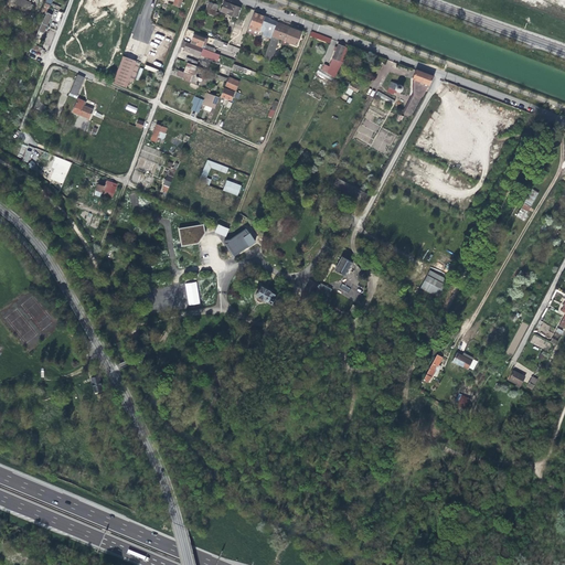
[(22,0),(17,0),(16,3),(29,9),(31,3),(22,0)]
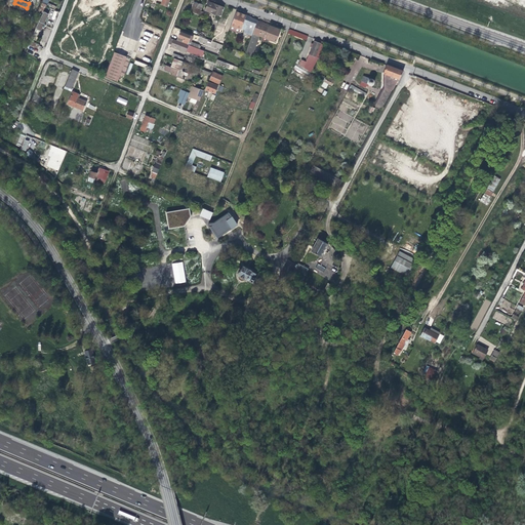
[(162,0),(160,7),(167,9),(170,0),(162,0)]
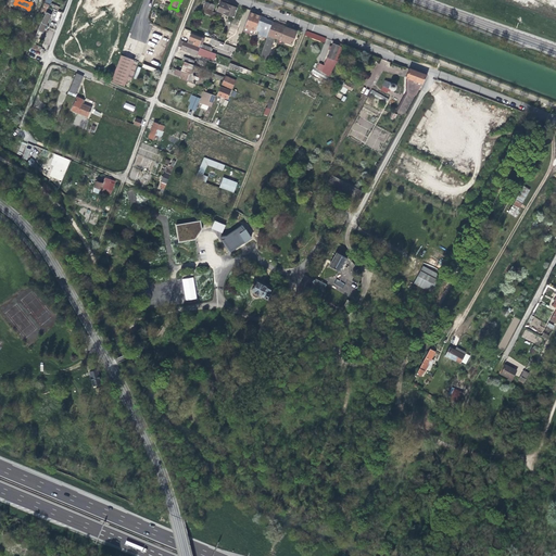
[(210,16),(215,4),(211,2),(207,1),(201,13),(210,16)]
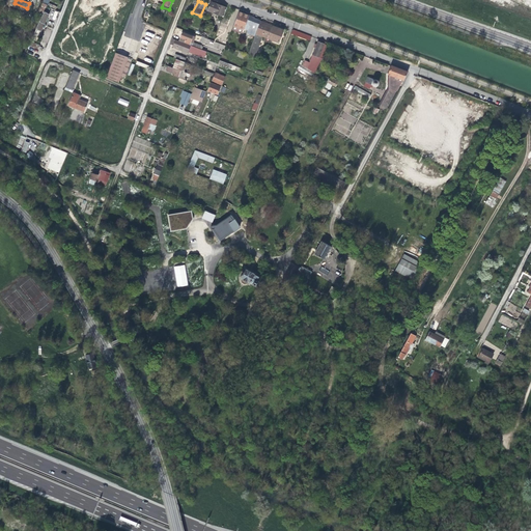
[(37,11),(43,14),(47,6),(47,5),(42,2),(37,11)]
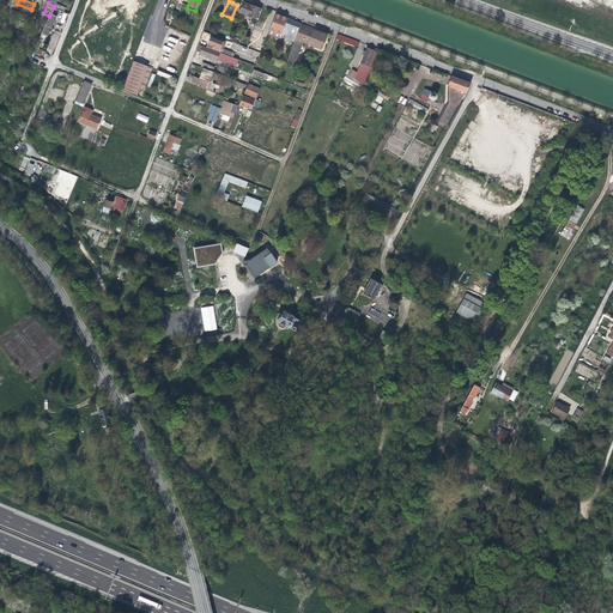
[(258,19),(258,18),(261,8),(255,6),(246,2),(241,13),(258,19)]
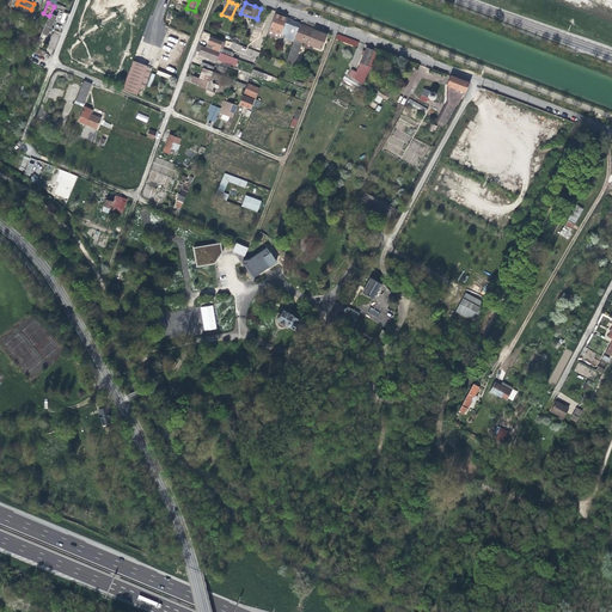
[(57,10),(54,7),(49,16),(48,20),(41,34),(44,35),(47,36),(53,24),(56,17),(55,16),(57,10)]
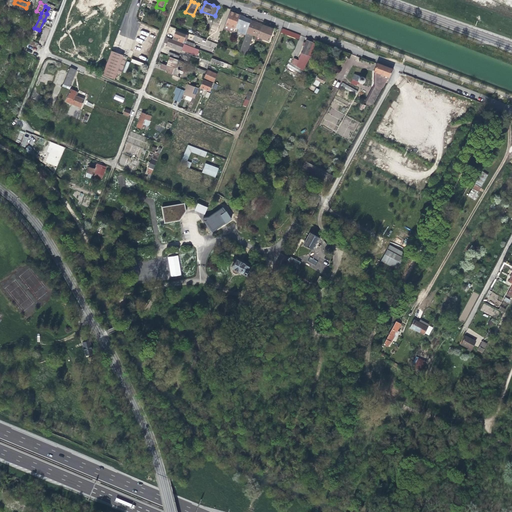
[(218,7),(215,15),(221,17),(224,9),(218,7)]
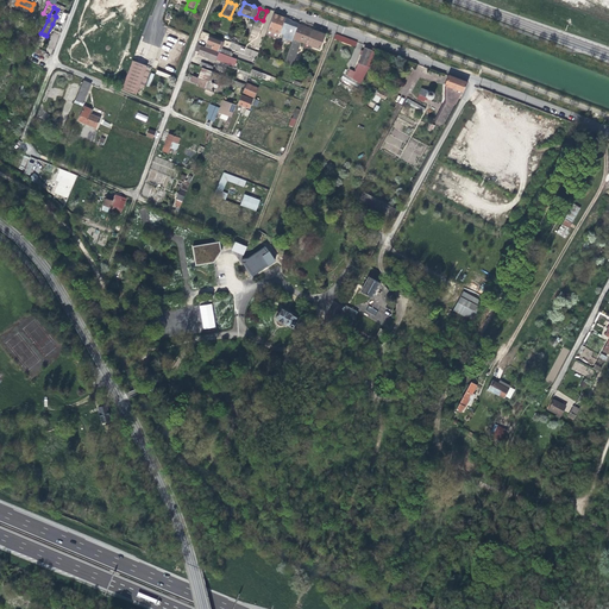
[(274,14),(268,29),(272,30),(283,35),(286,36),(284,38),(278,56),(286,58),(299,25),(299,24),(292,22),(292,20),(284,18),(274,14)]
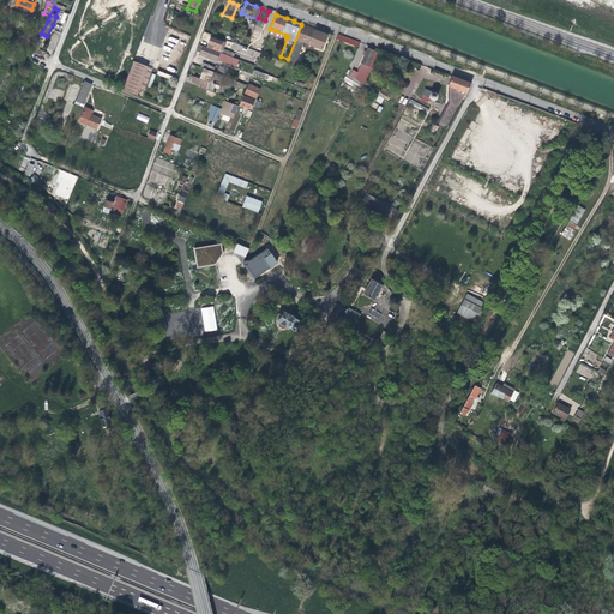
[(314,30),(301,25),(288,59),(287,62),(294,65),(301,43),(304,43),(308,46),(309,44),(321,49),(327,35),(314,30)]
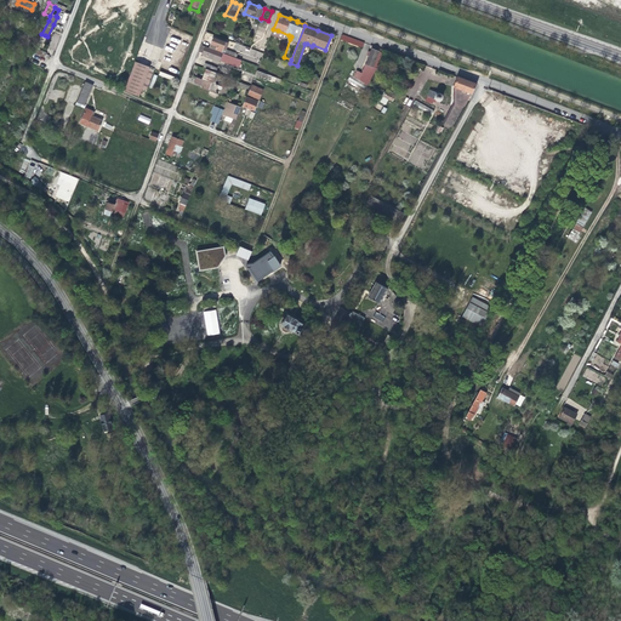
[(41,43),(45,35),(41,34),(33,52),(45,58),(47,55),(39,50),(43,43),(41,43)]
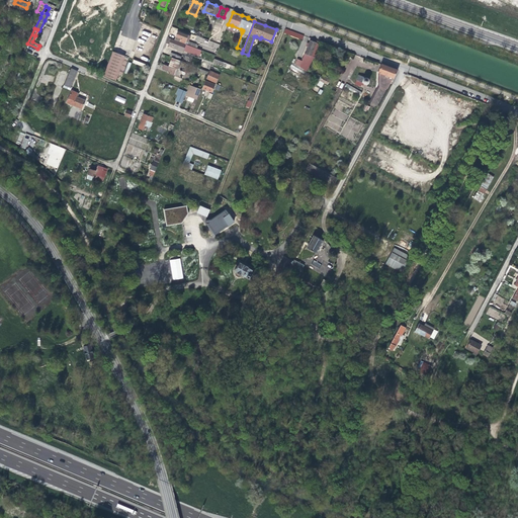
[(222,40),(225,32),(221,30),(213,28),(209,36),(222,40)]
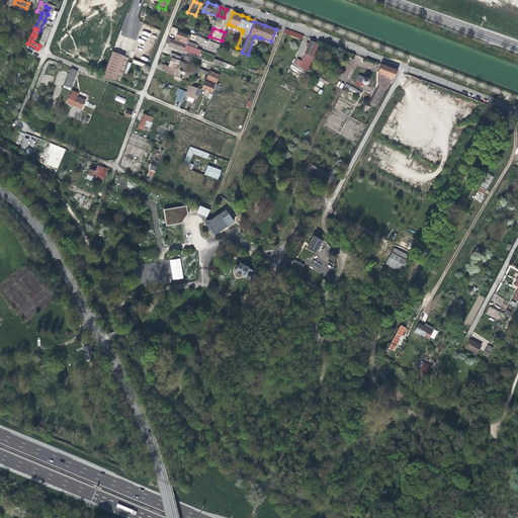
[(299,37),(300,34),(285,28),(284,32),(299,37)]
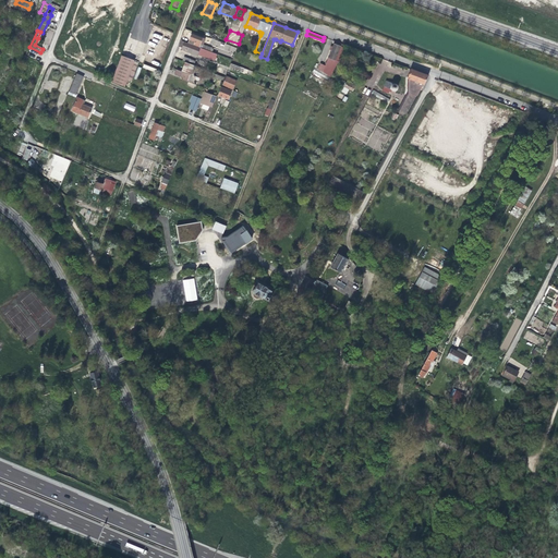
[(194,45),(193,45),(199,47),(201,44),(203,45),(205,38),(192,34),(189,43),(194,45)]
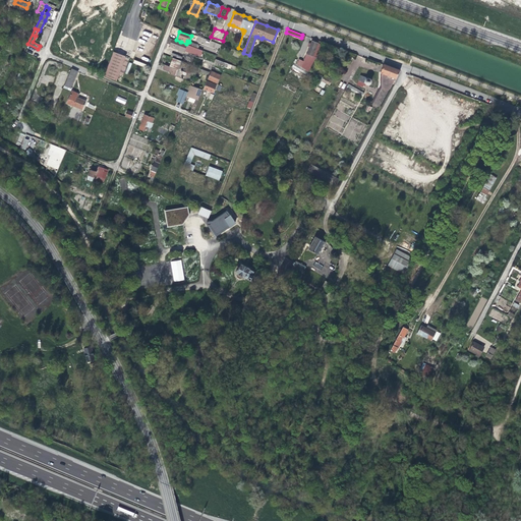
[(184,50),(201,57),(204,50),(186,44),(186,45),(172,39),(169,37),(167,43),(170,44),(170,46),(184,51),(184,50)]
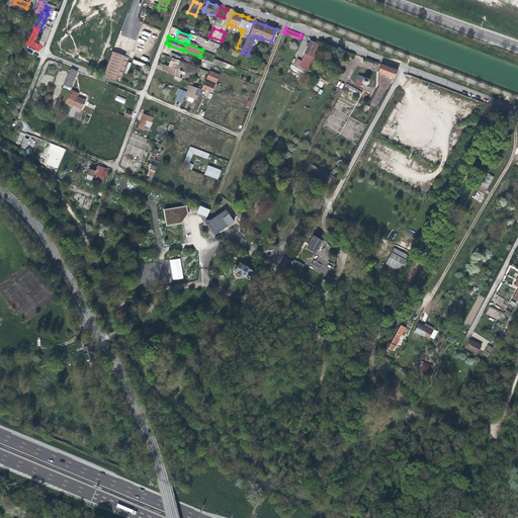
[(196,36),(195,42),(218,49),(220,44),(196,36)]
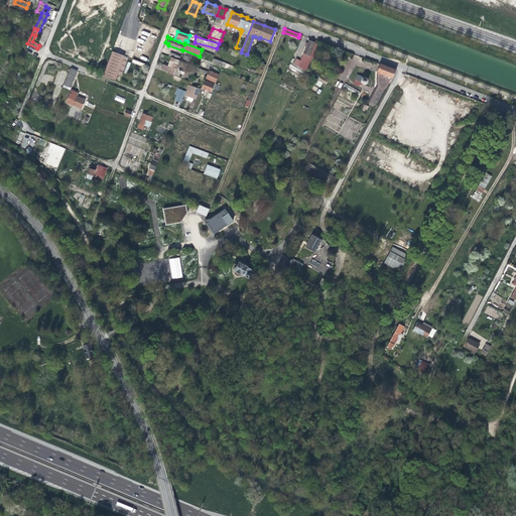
[(248,55),(255,36),(253,36),(247,54),(248,55)]
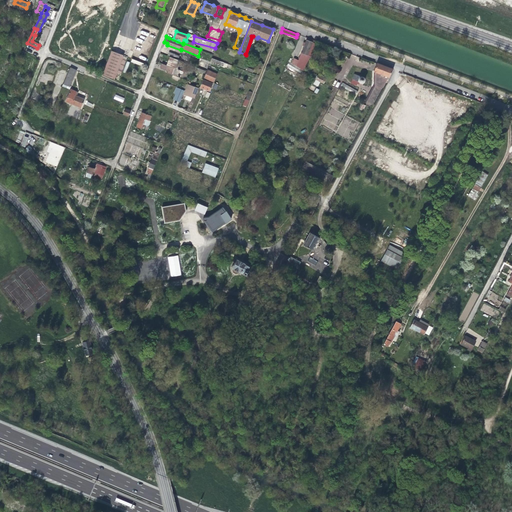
[(301,52),(310,55),(316,44),(313,42),(306,40),(301,52)]
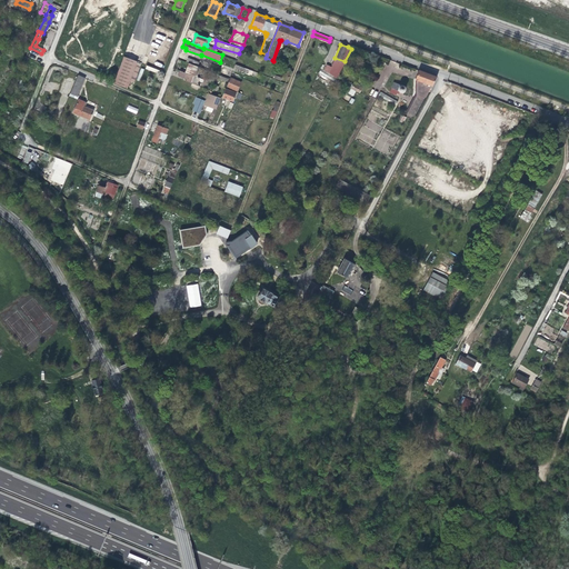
[(137,61),(123,56),(122,57),(112,83),(126,89),(129,81),(133,83),(140,65),(136,62),(137,61)]
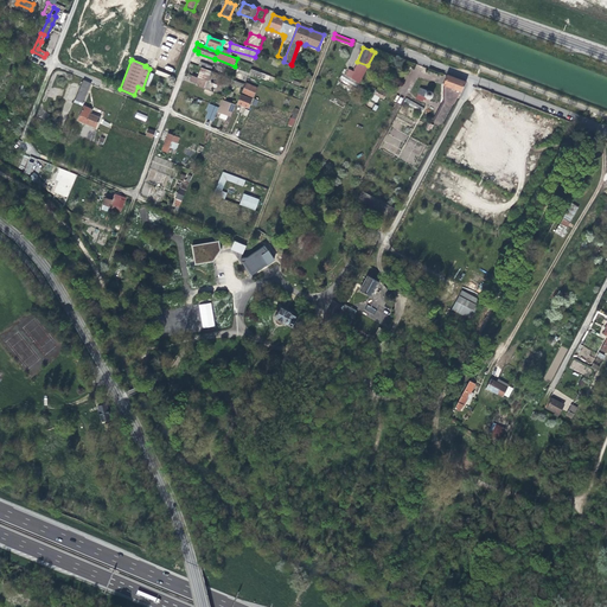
[(358,83),(368,65),(357,62),(353,71),(351,78),(358,83)]
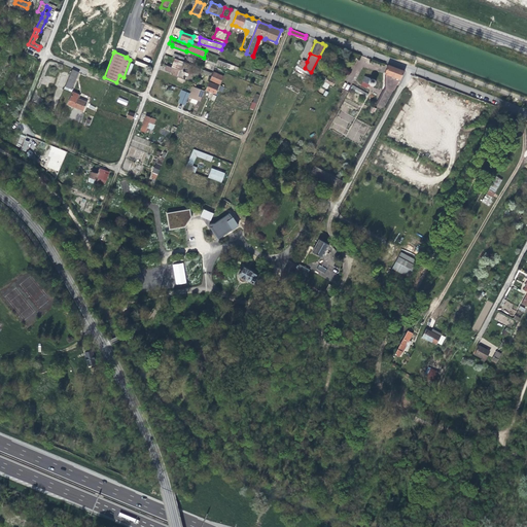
[(162,60),(161,63),(182,71),(185,63),(174,60),(172,64),(162,60)]
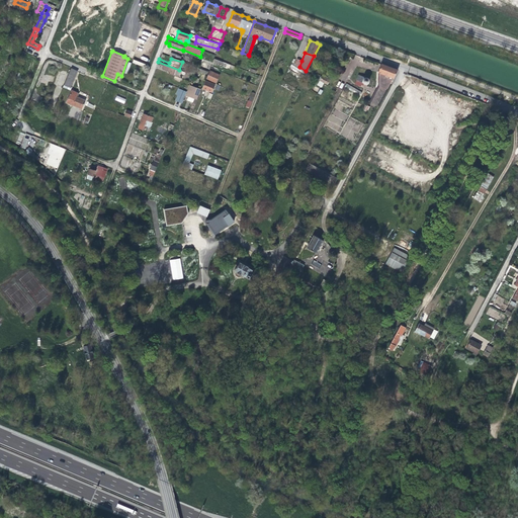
[(282,82),(280,85),(293,93),(306,71),(292,63),(285,74),(286,74),(281,82),(282,82)]
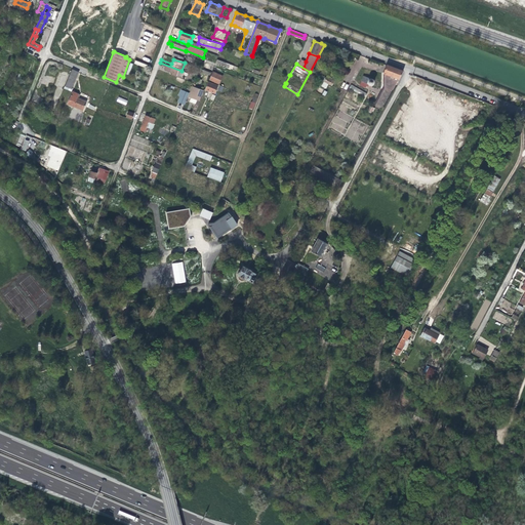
[(387,65),(384,73),(385,74),(385,87),(375,105),(381,109),(392,90),(392,91),(403,71),(387,65)]
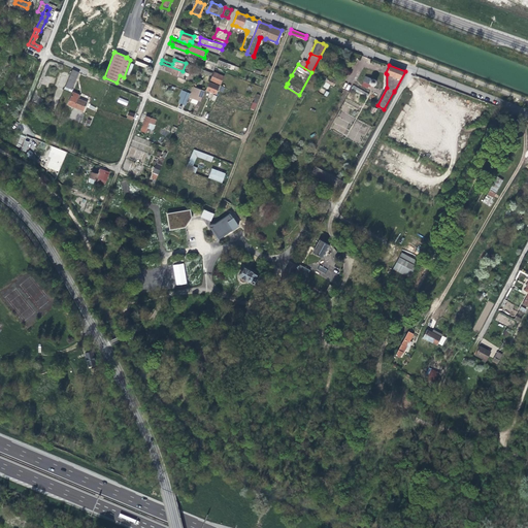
[(190,73),(172,67),(170,71),(178,74),(177,76),(183,78),(184,75),(188,77),(190,73)]
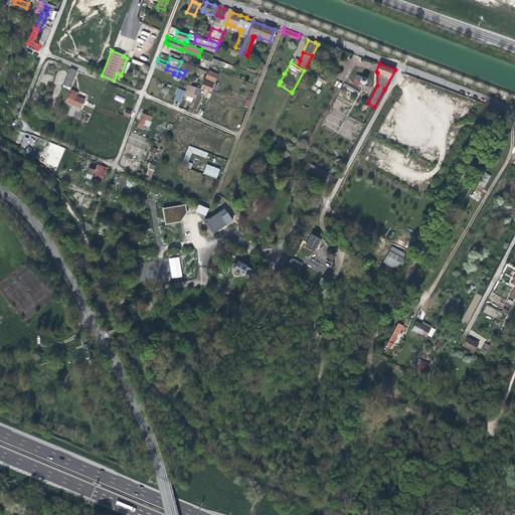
[(70,67),(62,84),(70,89),(78,70),(70,67)]
